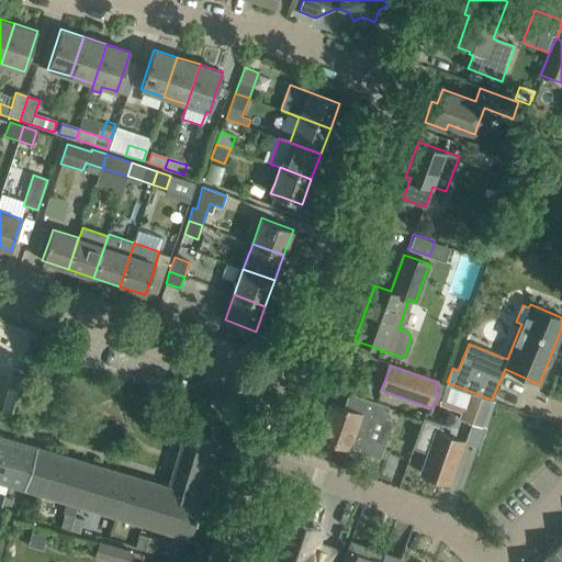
[(17,418),(27,380),(12,375),(2,415),(17,418)]
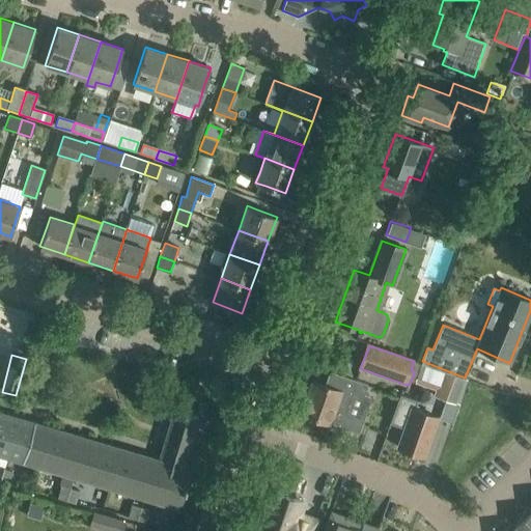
[(422,361),(414,382),(435,389),(432,395),(457,404),(467,379),(465,379),(465,378),(422,361)]
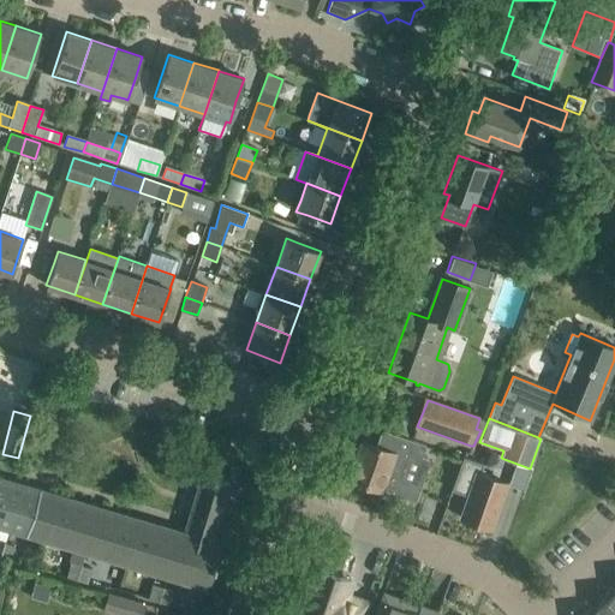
[(398,482),(399,483),(417,489),(428,459),(408,453),(412,441),(381,429),(375,447),(363,442),(350,478),(372,487),(381,489),(394,493),(398,482)]
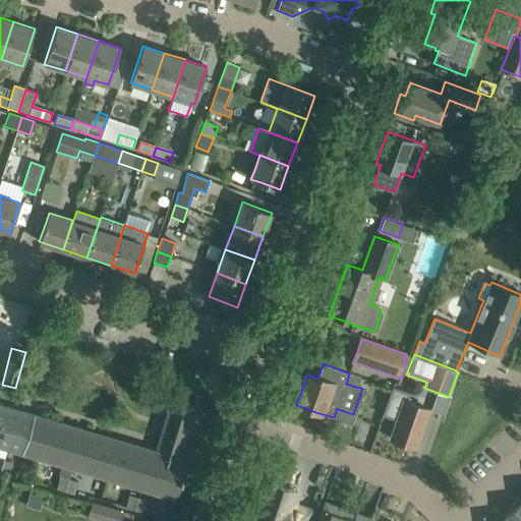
[(425,414),(428,408),(406,401),(409,392),(392,387),(383,415),(397,420),(391,439),(414,447),(421,428),(424,429),(429,415),(425,414)]
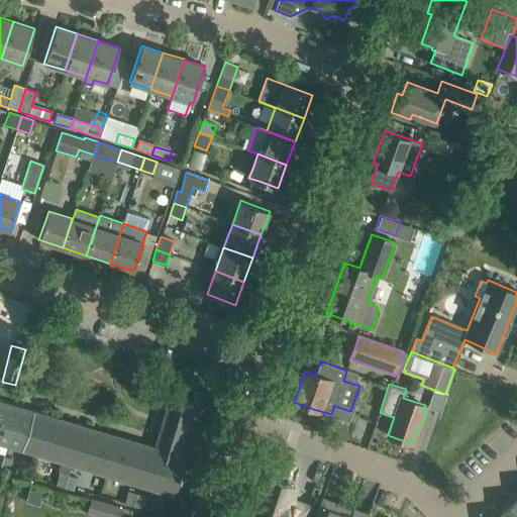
[(171,399),(156,448),(178,455),(193,406),(171,399)]
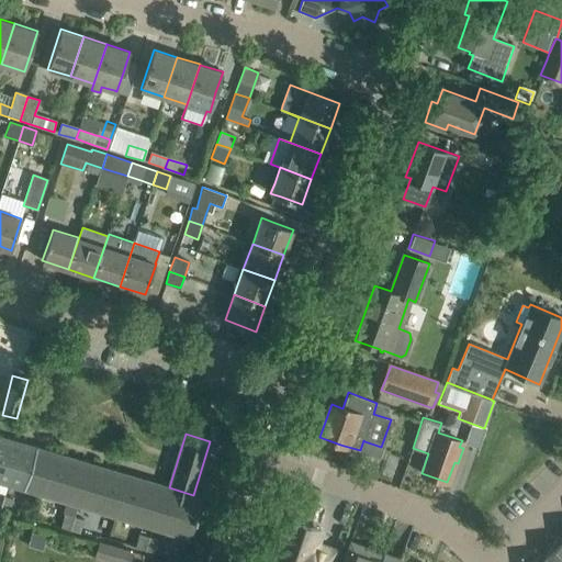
[(0,491),(4,493),(8,483),(7,482),(18,442),(9,439),(0,437),(0,491)]
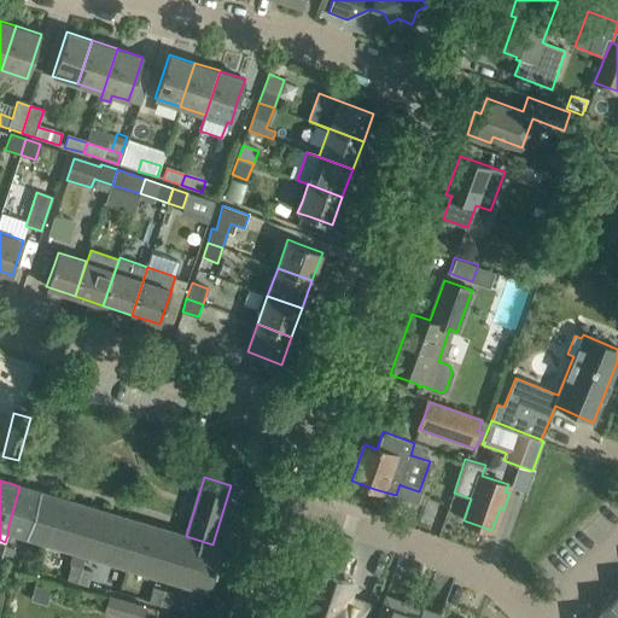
[(19,487),(7,530),(9,531),(31,537),(47,542),(60,499),(45,494),(19,487)]
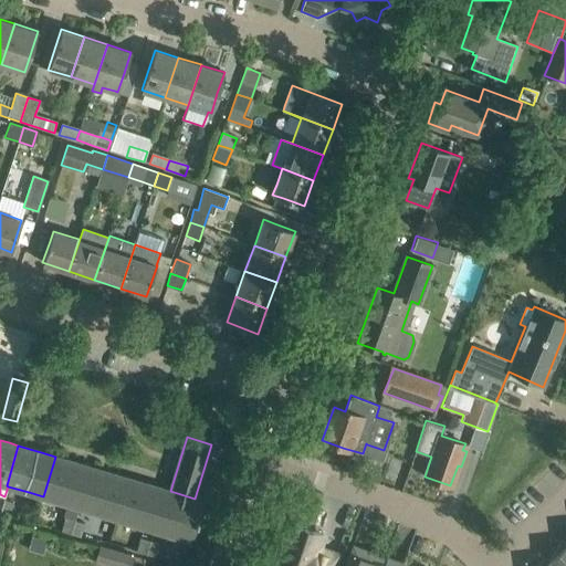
[(55,457),(43,496),(61,502),(80,507),(92,468),(73,462),(55,457)]
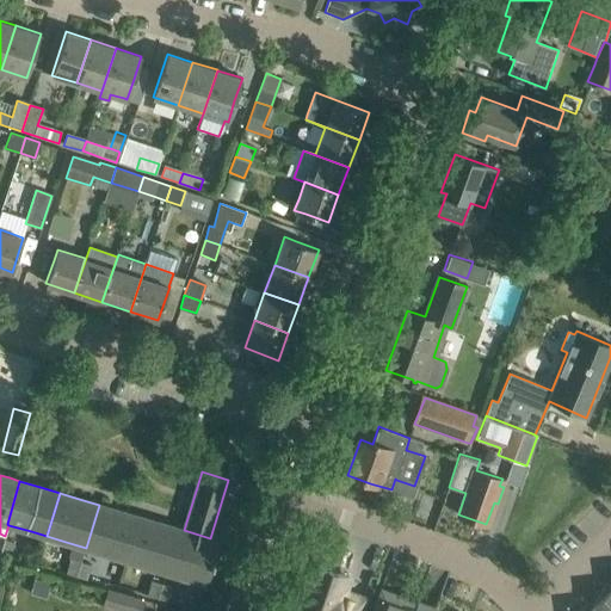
[(99,505),(86,548),(102,553),(127,560),(139,517),(113,510),(99,505)]
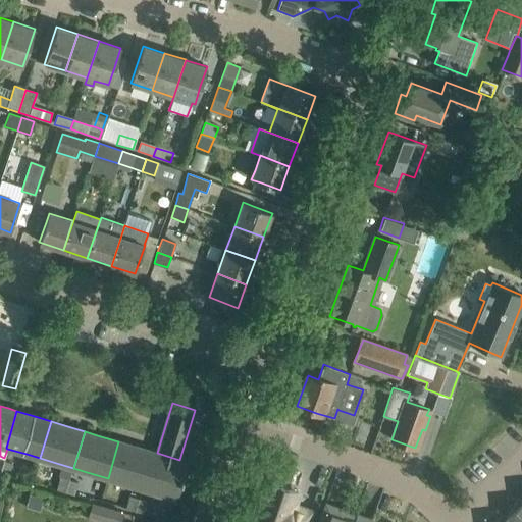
[(118,441),(108,478),(116,481),(142,488),(153,452),(127,445),(118,441)]
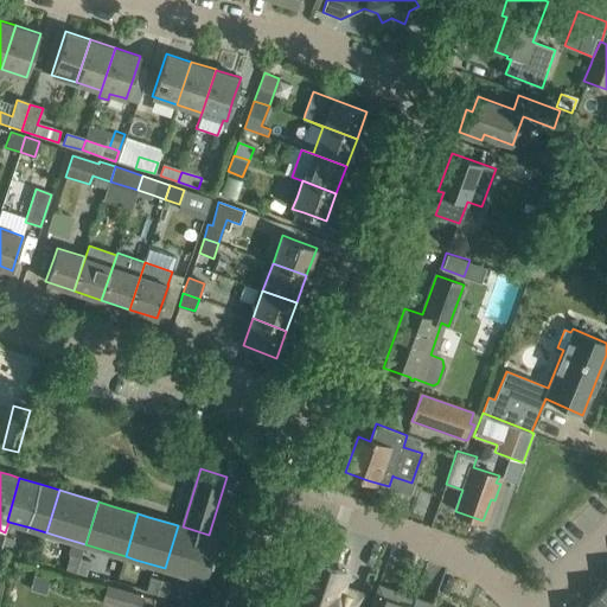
[(178,525),(165,568),(170,569),(183,574),(205,580),(218,537),(209,535),(183,526),(178,525)]
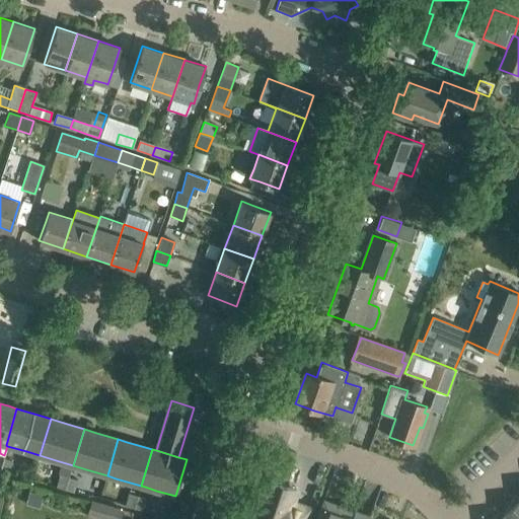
[(12,461),(3,458),(0,469),(0,471),(8,474),(12,461)]
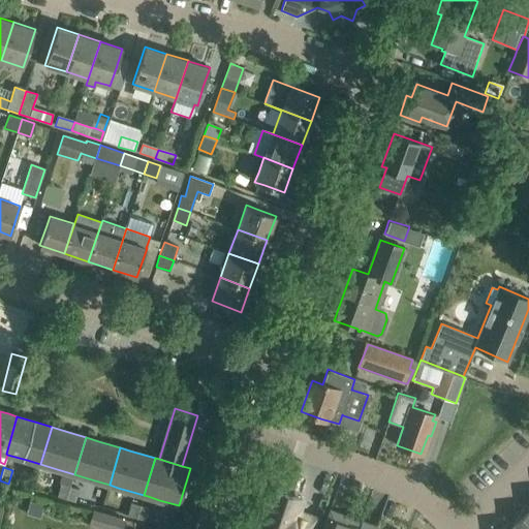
[(69,487),(60,485),(57,498),(66,500),(69,487)]
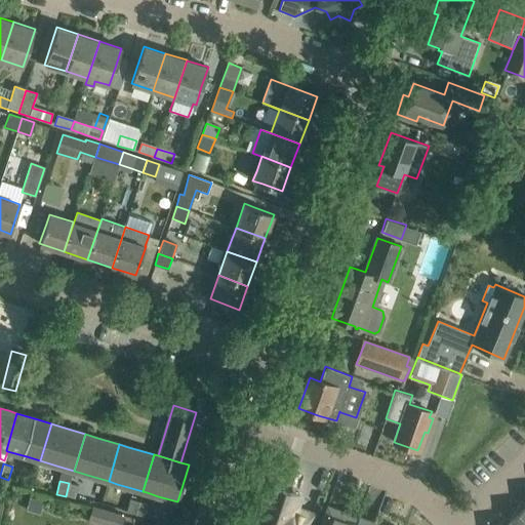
[(66,496),(75,498),(78,485),(69,483),(66,496)]
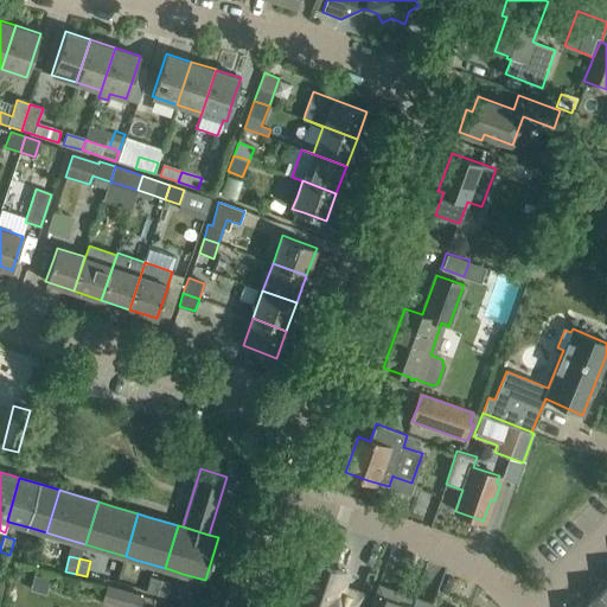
[(357,606),(362,595),(342,588),(346,574),(311,561),(294,606),(357,606)]
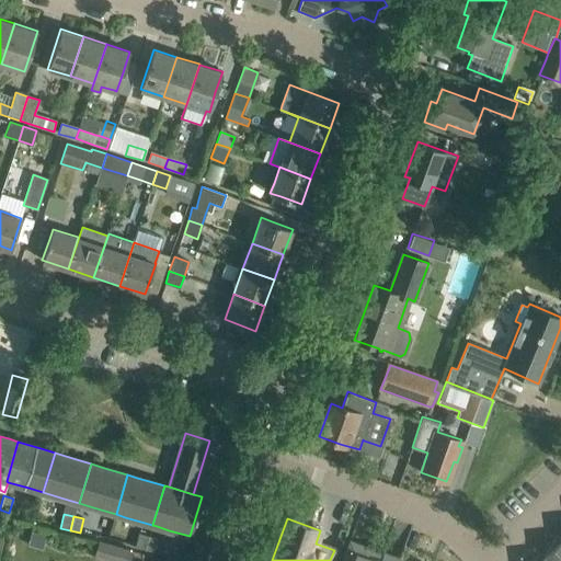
[(148,537),(138,534),(135,547),(144,549),(148,537)]
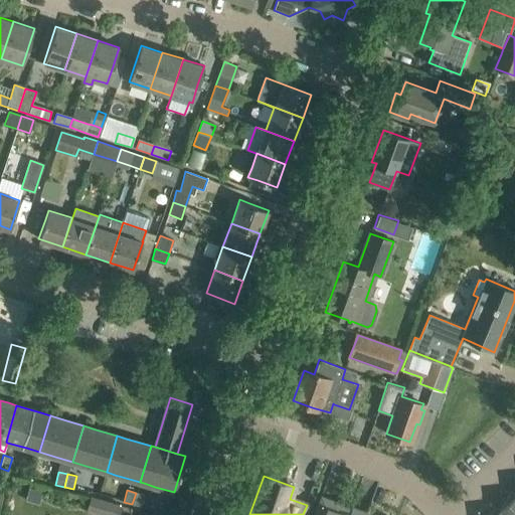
[(514,514),(514,493),(511,491),(500,509),(505,514),(514,514)]
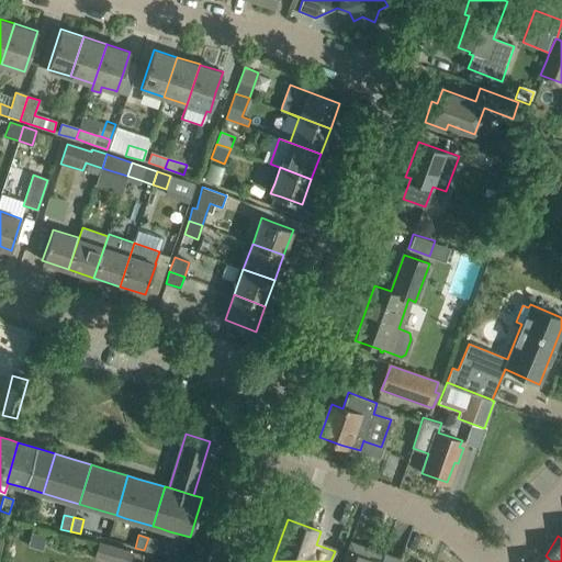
[(144,550),(149,552),(154,553),(158,541),(148,538),(144,550)]
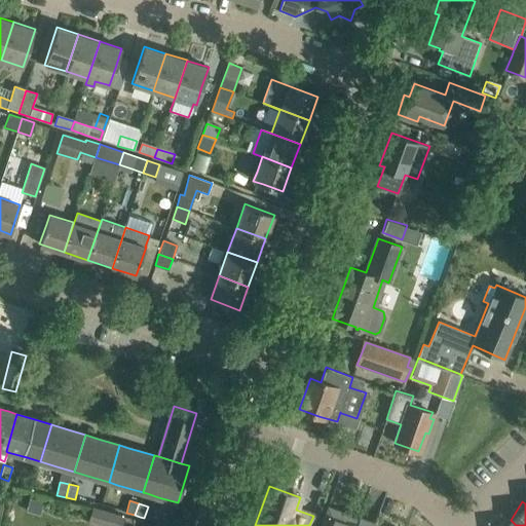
[(109,525),(120,525),(124,516),(92,506),(88,520),(109,525)]
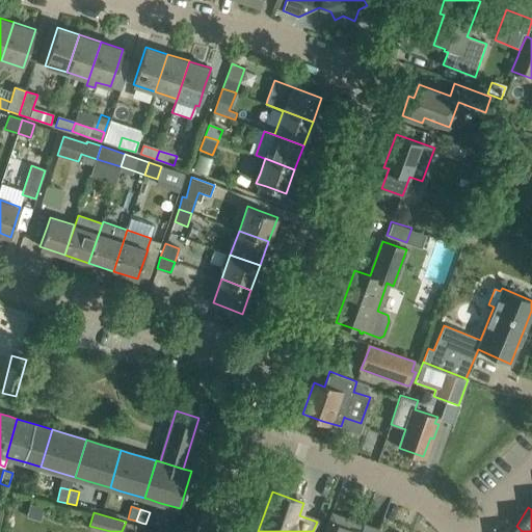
[(331,512),(324,531),(323,531),(360,531),(364,524),(363,524),(360,531),(350,528),(353,520),(331,512)]
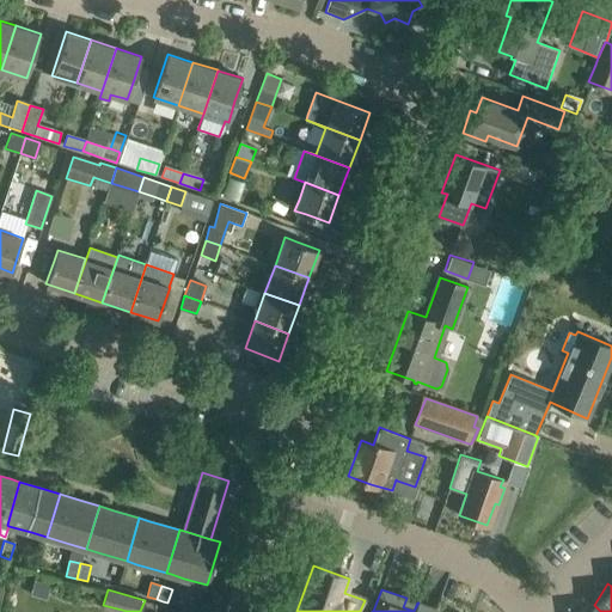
[(600,611),(594,605),(588,601),(581,611),(600,611)]
